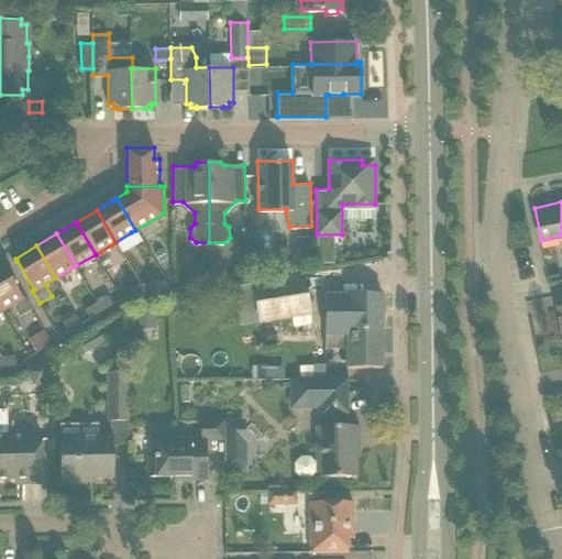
[(4,265),(0,266),(0,306),(2,309),(13,303),(20,315),(32,307),(24,295),(22,296),(6,267),(6,266),(4,265)]
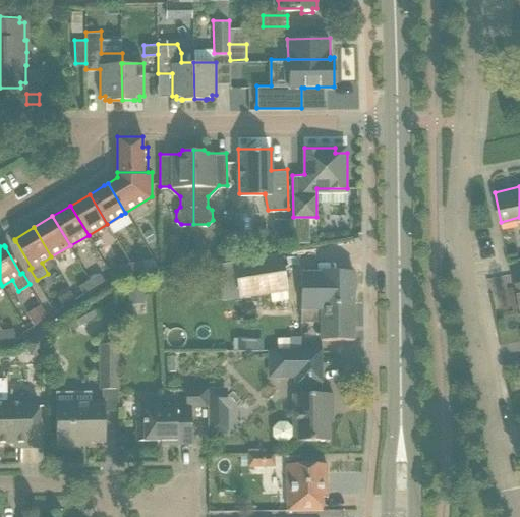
[(237,284),(240,296),(288,288),(283,252),(233,261),(235,272),(237,284)]
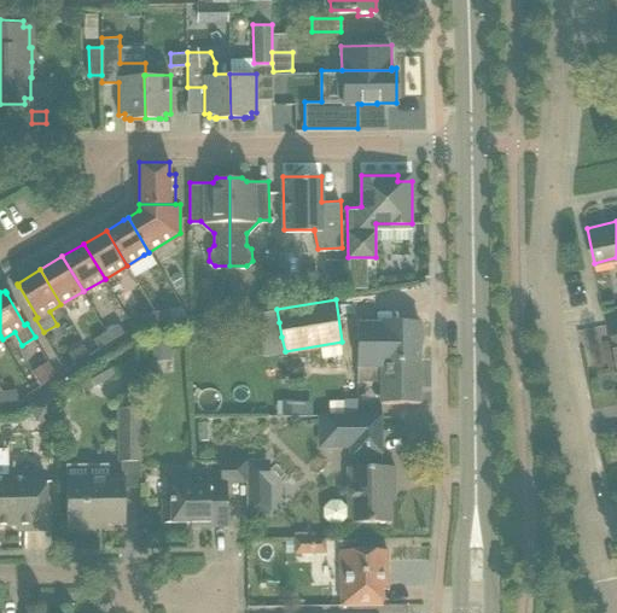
[(169,307),(155,309),(157,320),(172,317),(169,307)]
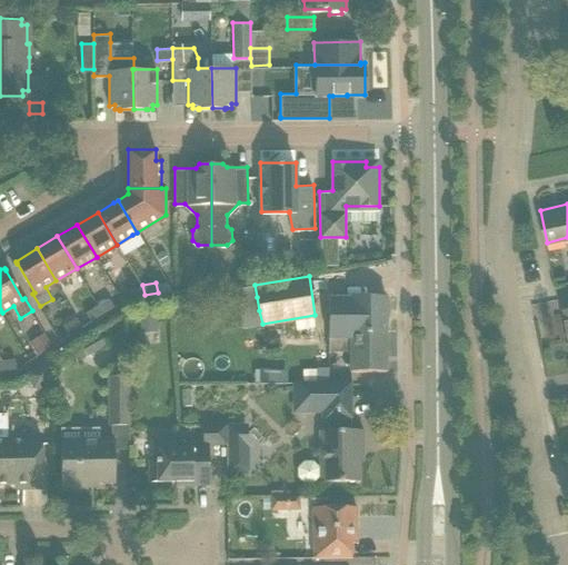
[(145,295),(142,285),(129,287),(131,297),(145,295)]
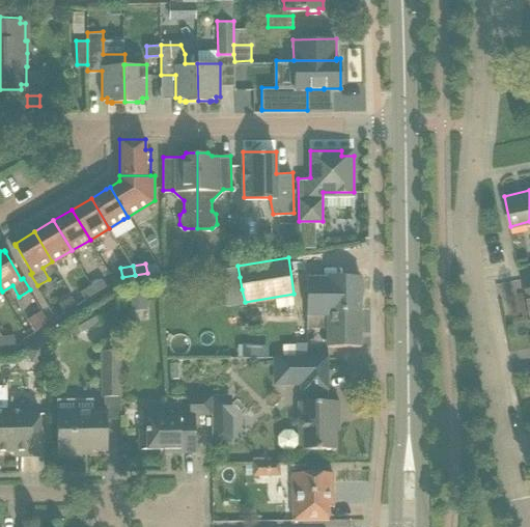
[(238,266),(220,269),(222,280),(240,277),(238,266)]
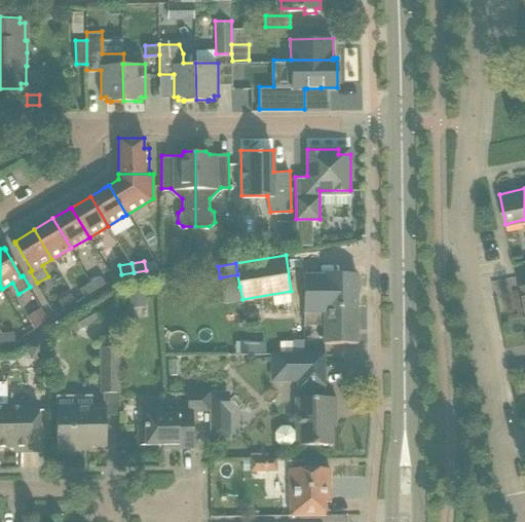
[(324,341),(357,341),(358,271),(324,271),(324,289),(304,289),(304,308),(324,308),(324,341)]
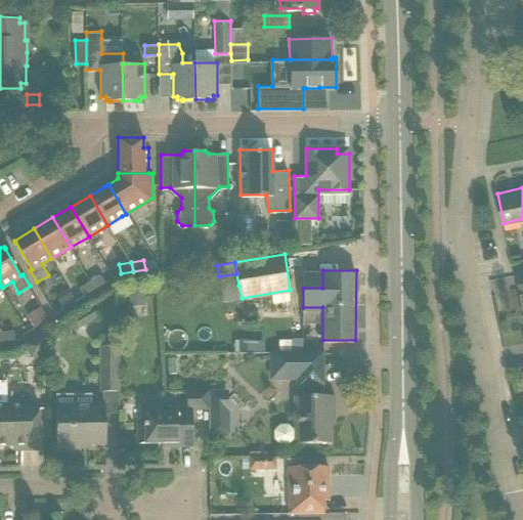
[(100,272),(90,279),(95,288),(105,280),(100,272)]
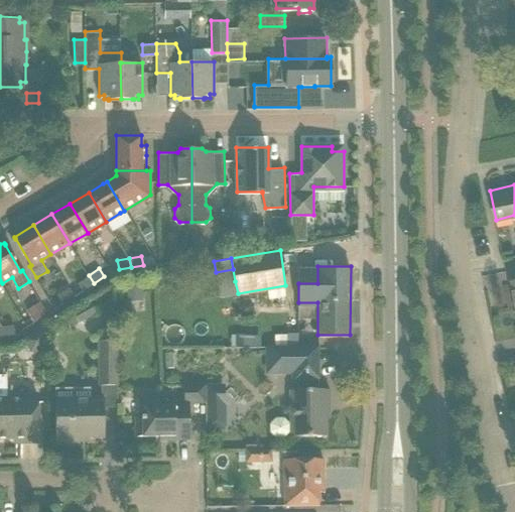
[(94,283),(89,275),(78,282),(83,290),(94,283)]
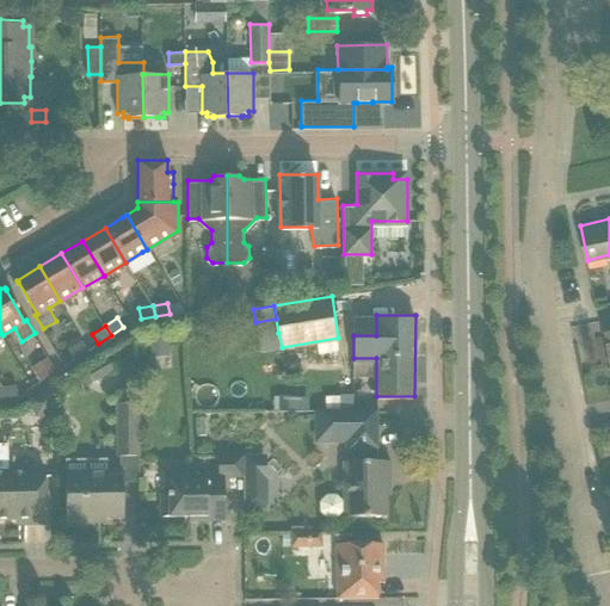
[(278,333),(258,336),(260,351),(282,347),(278,333)]
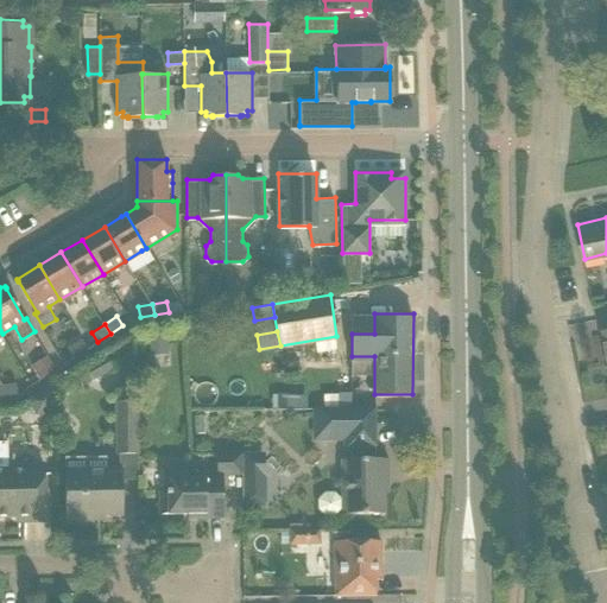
[(68,343),(75,355),(88,347),(81,335),(68,343)]
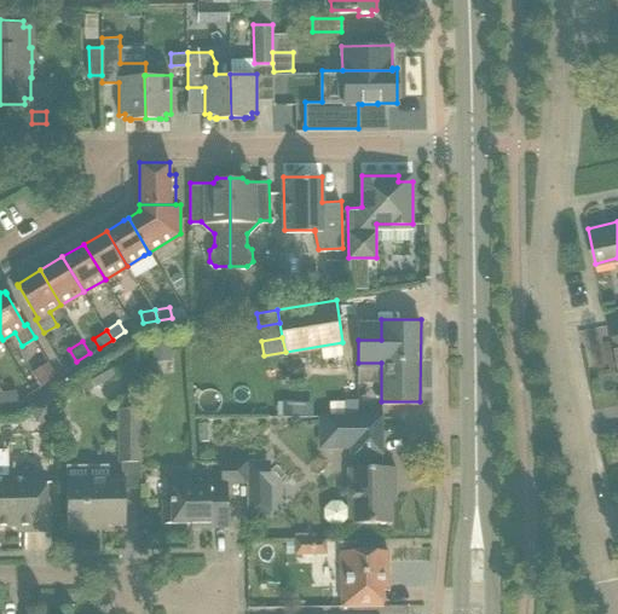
[(171,341),(152,341),(152,355),(171,354),(171,341)]
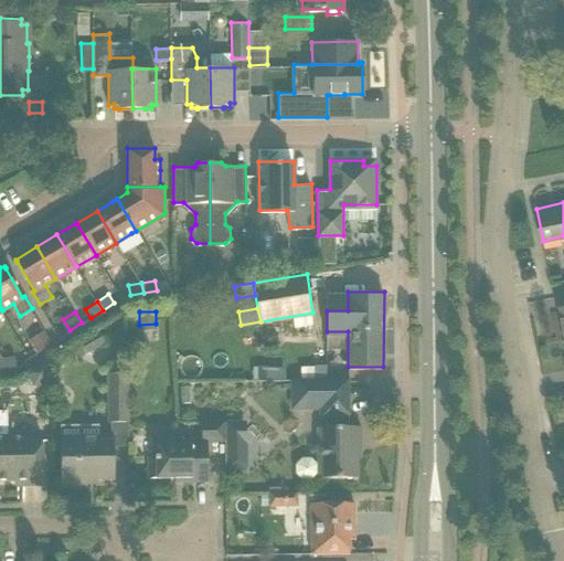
[(36,350),(51,341),(43,329),(29,338),(36,350)]
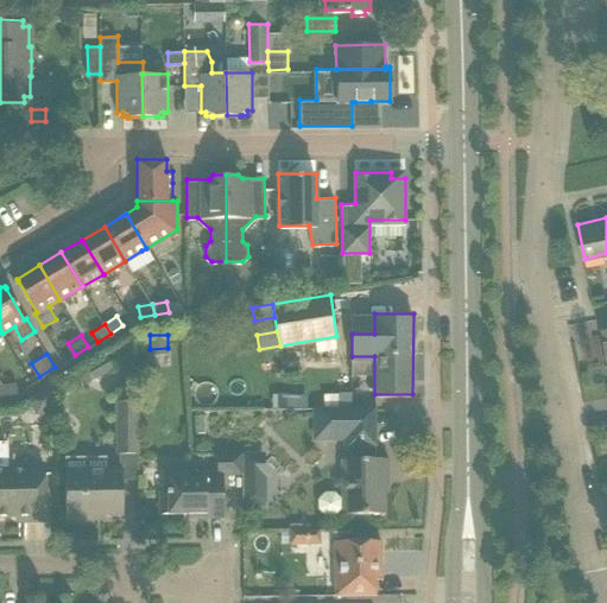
[(94,359),(86,363),(93,376),(101,373),(94,359)]
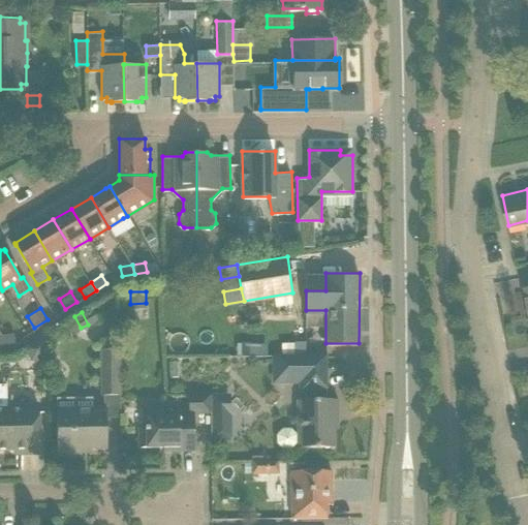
[(14,331),(2,333),(8,343),(16,342),(14,331)]
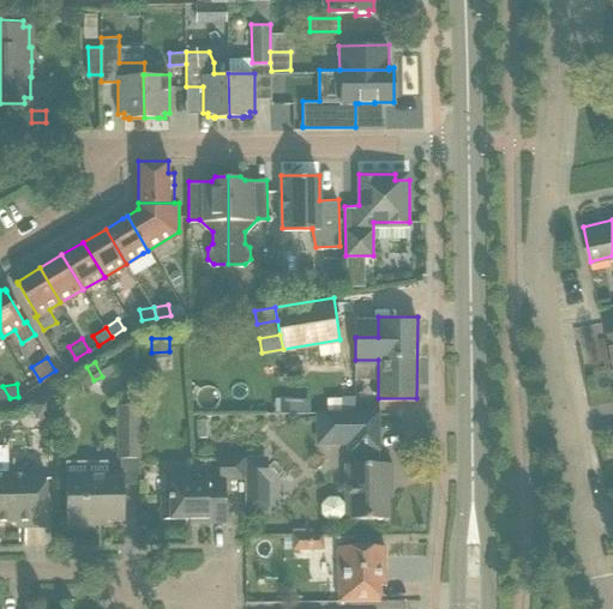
[(28,404),(36,417),(54,416),(53,386),(28,404)]
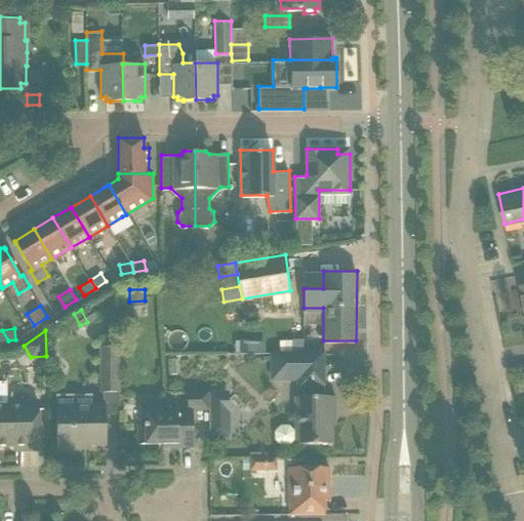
[(291,339),(279,339),(279,351),(291,351),(291,339)]
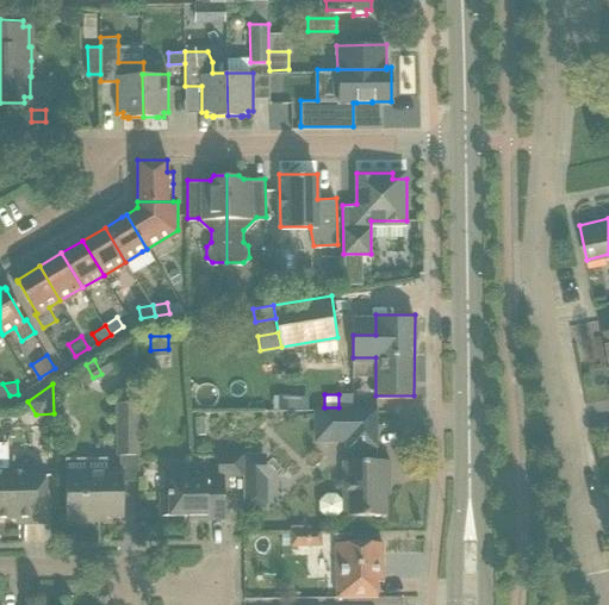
[(117,401),(118,454),(140,453),(138,400),(117,401)]
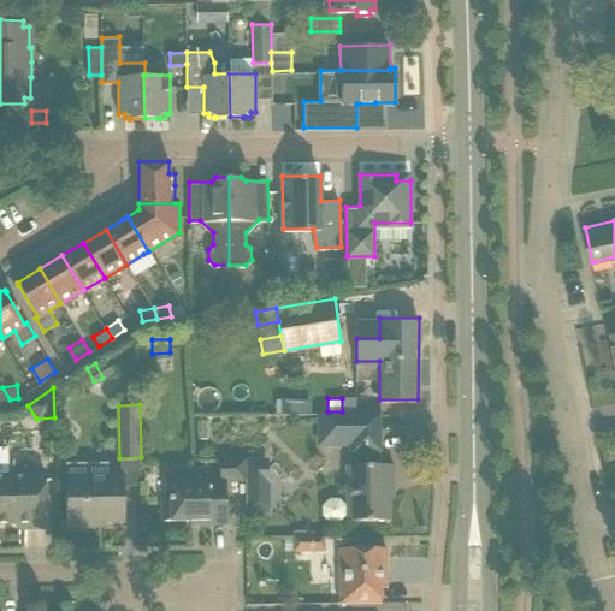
[(380,450),(380,411),(342,411),(327,411),(320,411),(320,442),(352,440),(352,450),(380,450)]
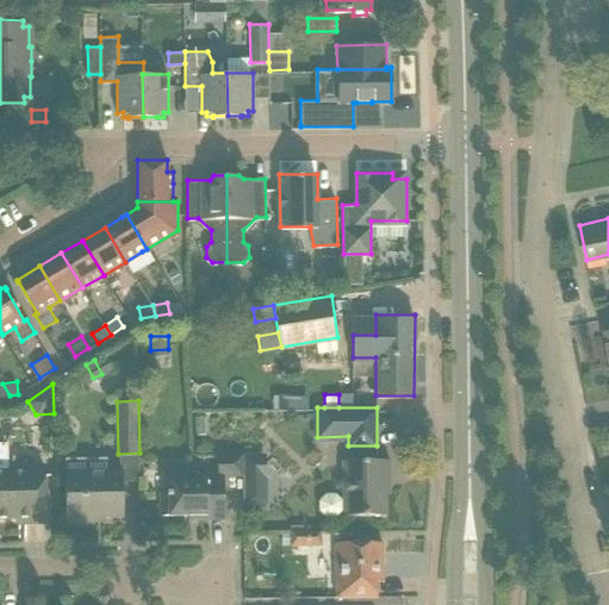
[(243,475),(243,451),(217,453),(218,473),(190,473),(190,468),(168,468),(168,491),(160,491),(160,513),(188,513),(188,518),(224,518),(224,494),(224,475),(243,475)]
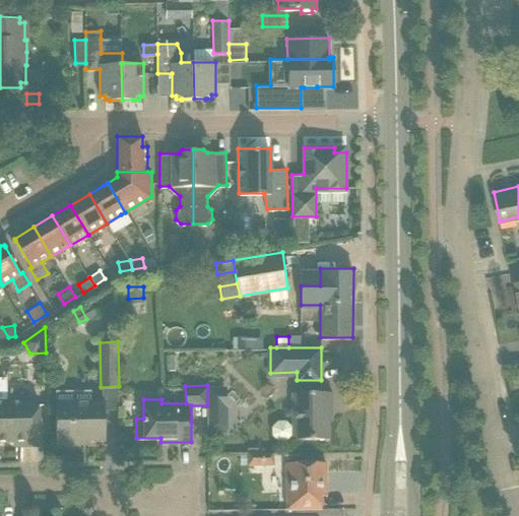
[(226,385),(207,385),(207,405),(207,427),(228,428),(226,385)]
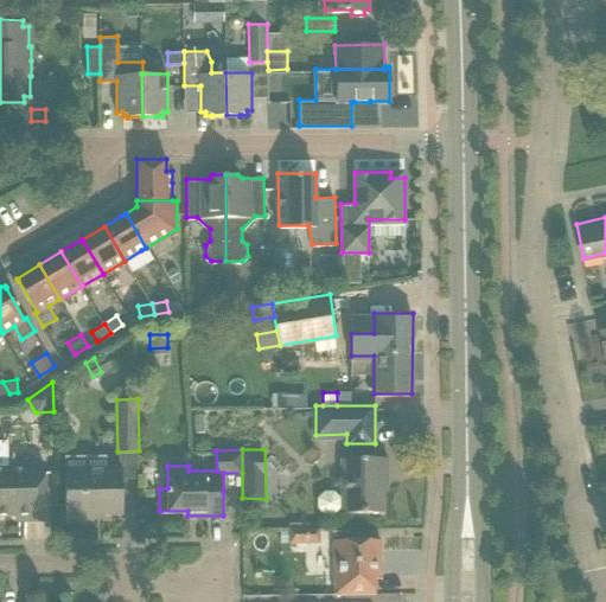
[(340,456),(342,511),(384,511),(384,478),(388,478),(388,456),(364,456),(340,456)]
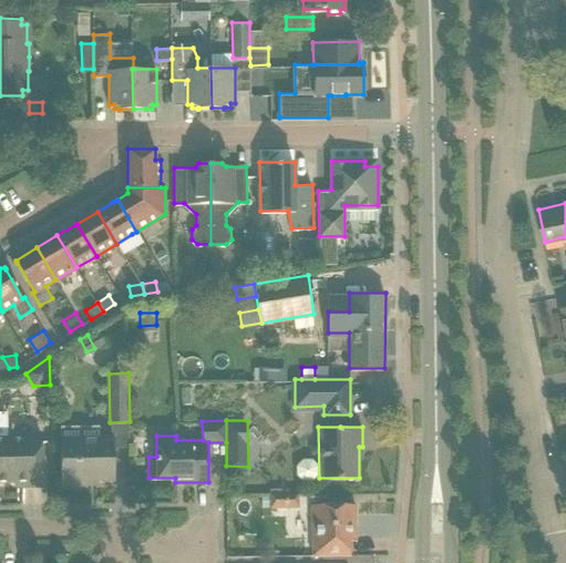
[(0,432),(0,479),(17,480),(17,484),(42,484),(41,432),(0,432)]
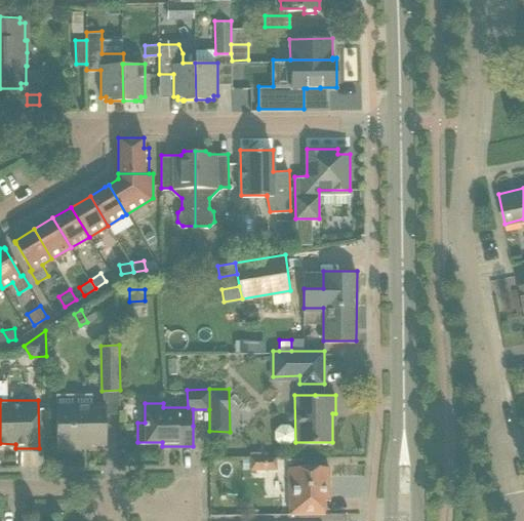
[(91,447),(91,444),(106,443),(106,423),(106,403),(56,403),(56,427),(56,447),(91,447)]
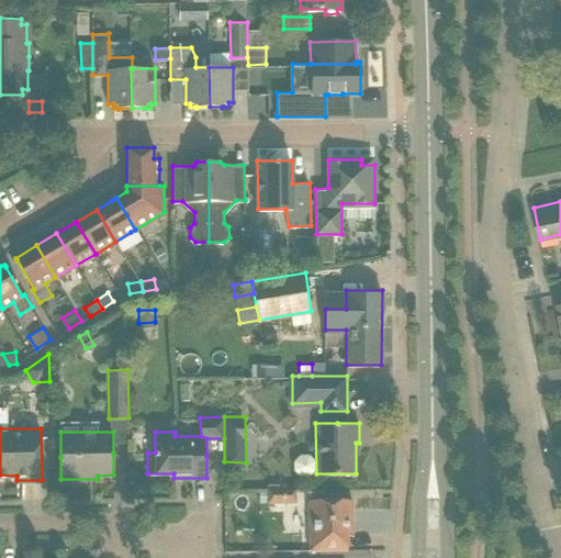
[(298,488),(268,488),(268,489),(268,500),(268,502),(298,502),(298,488)]
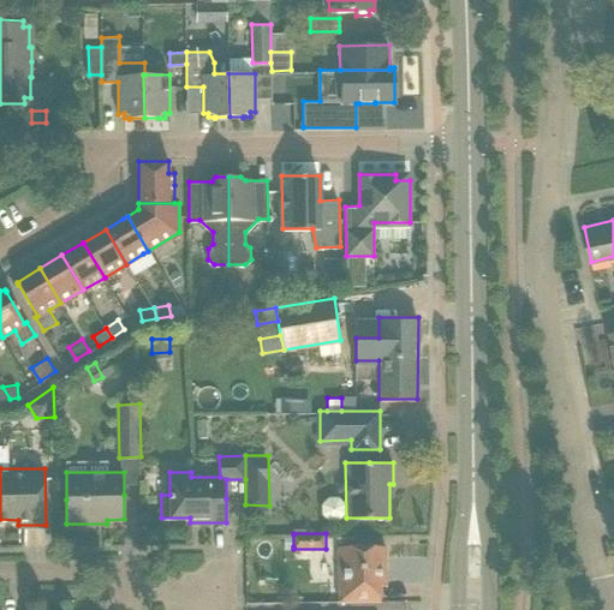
[(380,584),(386,584),(386,545),(339,545),(339,600),(381,599),(380,584)]
